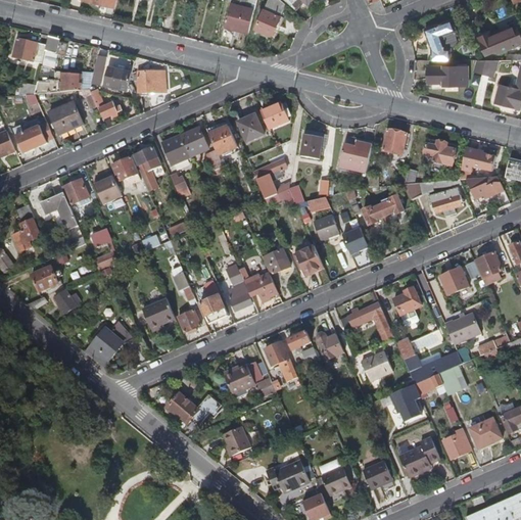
[(232,0),(231,4),(229,4),(224,27),(233,29),(234,26),(248,30),(252,9),(244,7),(245,0),(232,0)]
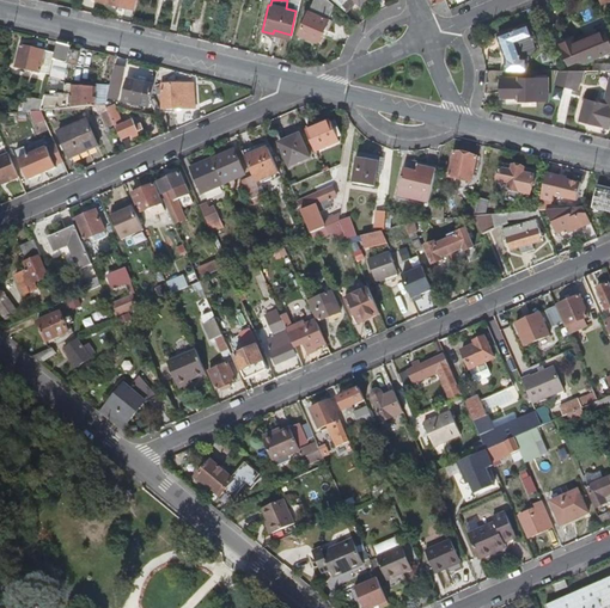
[(296,11),(298,0),(287,0),(286,8),(296,11)]
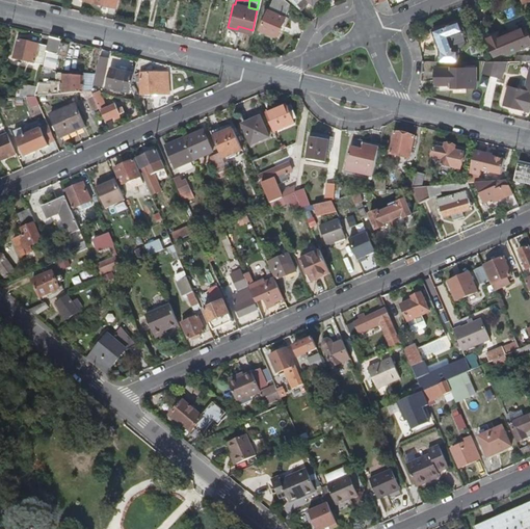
[(290,5),(284,0),(270,0),(266,9),(258,27),(274,34),(283,16),(290,5)]
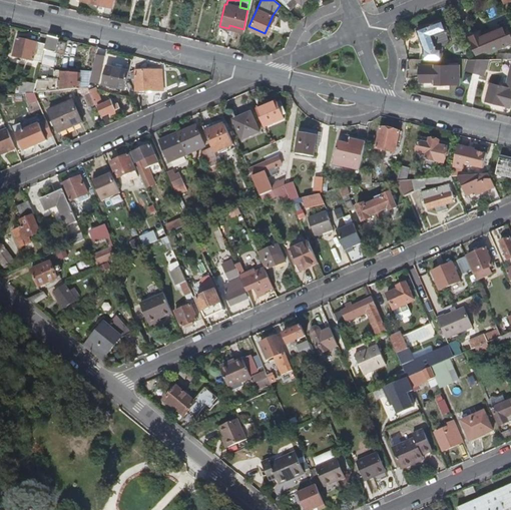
[(278,0),(291,11),(299,1),(302,3),(305,0),(278,0)]
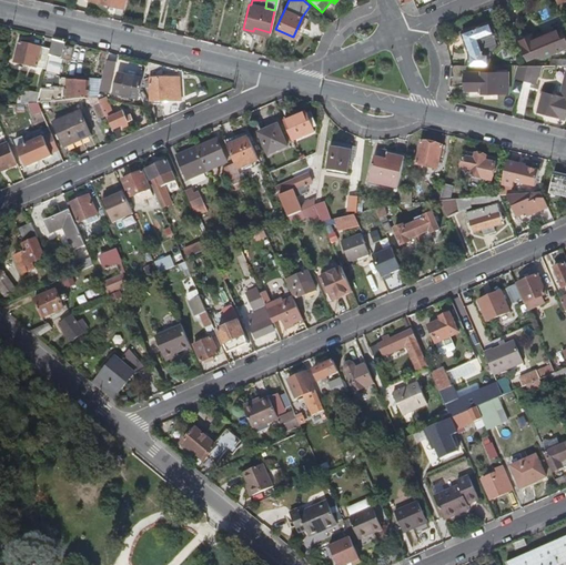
[(470,51),(470,64),(488,64),(488,52),(497,43),(492,30),(494,30),(488,18),(461,30),(470,51)]
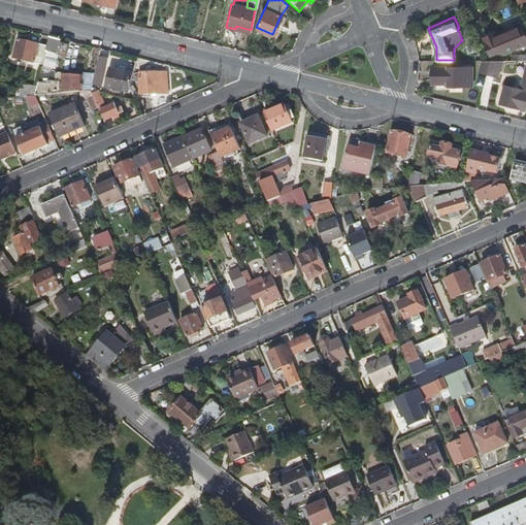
[(493,33),(482,36),(488,54),(500,50),(500,51),(500,52),(501,53),(525,44),(525,38),(522,26),(511,30),(511,32),(507,33),(505,32),(493,35),(493,33)]
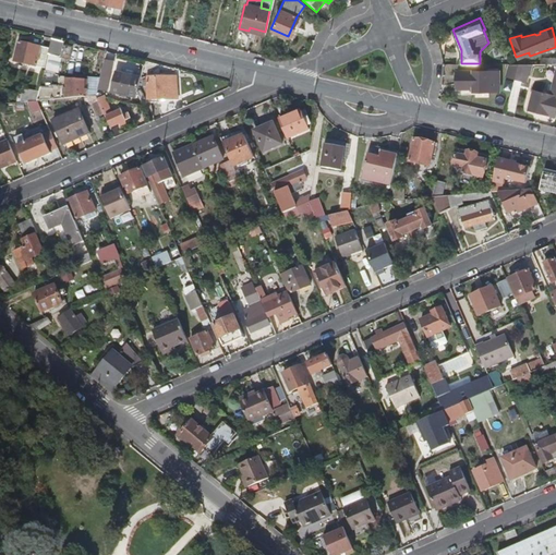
[(62,43),(62,39),(52,37),(49,47),(45,65),(44,70),(51,71),(55,55),(68,58),(71,45),(62,43)]
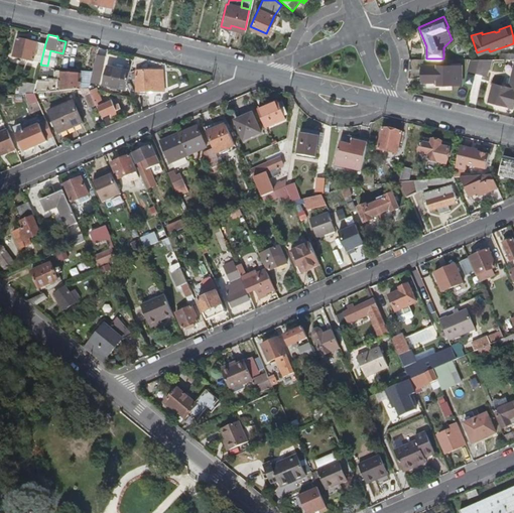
[(13,53),(41,60),(45,43),(16,36),(13,53)]
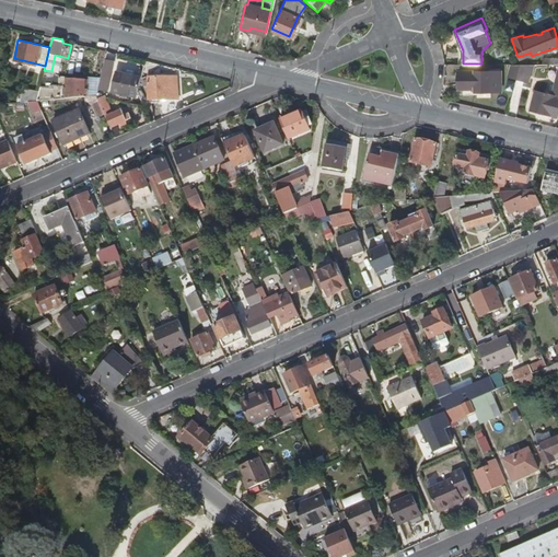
[(113,65),(103,62),(97,86),(106,89),(113,65)]
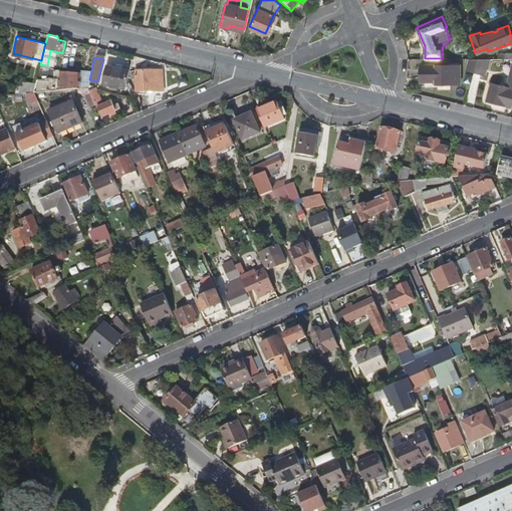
[(464,72),(471,74),(475,58),(469,58),(467,58),(464,72)]
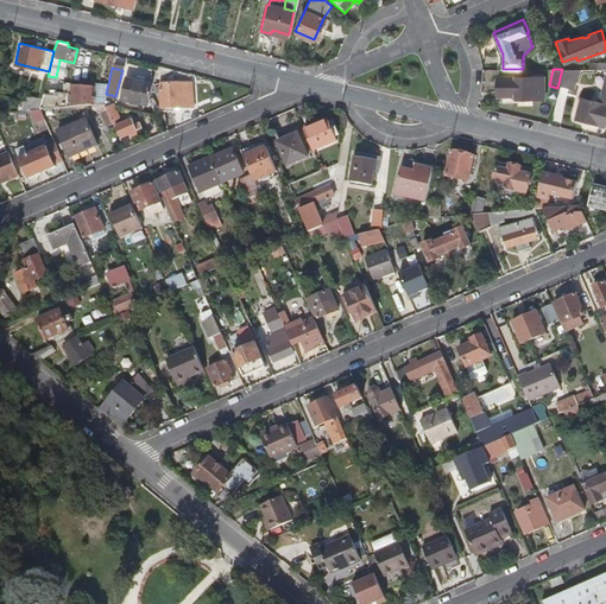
[(562,69),(557,88),(569,90),(575,69),(569,69),(562,69)]
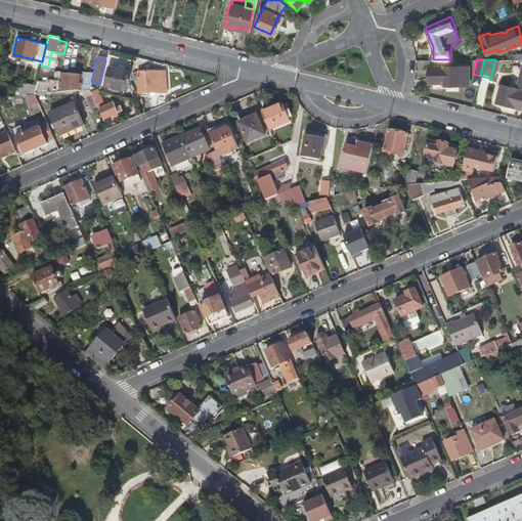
[(495,101),(521,109),(521,105),(521,59),(517,82),(521,83),(521,88),(521,90),(499,85),(495,101)]
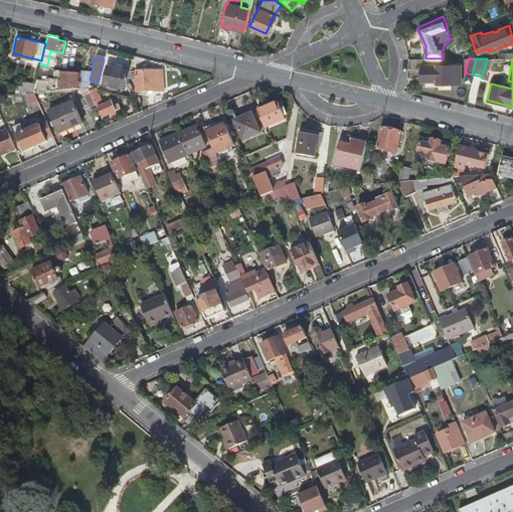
[(126,82),(129,69),(108,64),(103,82),(125,88),(126,82)]
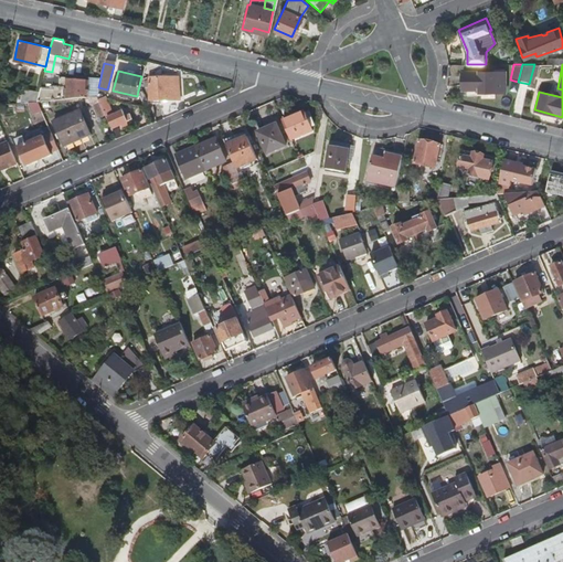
[(492,71),(460,71),(460,88),(478,88),(478,91),(492,91),(492,71)]
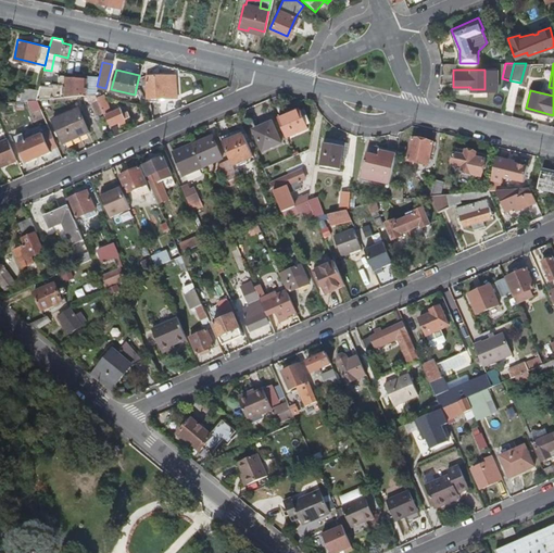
[(171,85),(170,73),(146,76),(149,99),(177,96),(175,85),(171,85)]
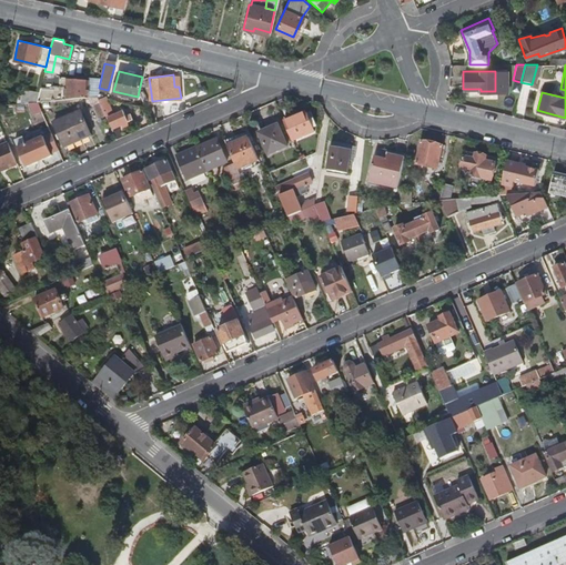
[(59,86),(42,81),(40,92),(37,101),(41,101),(87,97),(91,81),(69,80),(69,78),(61,76),(59,86)]
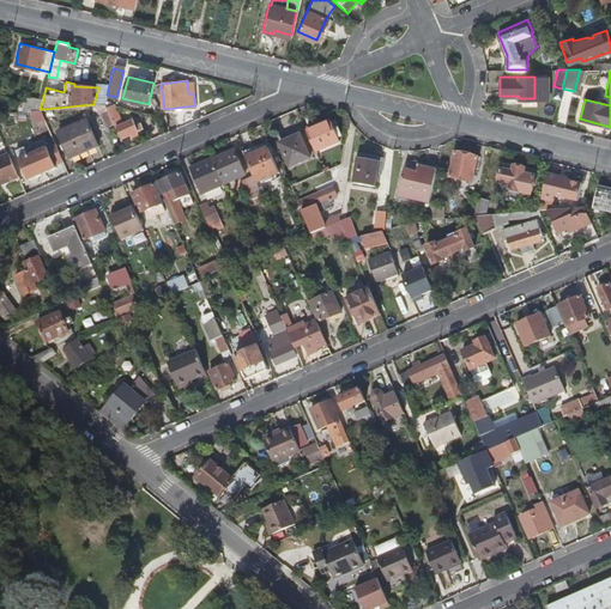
[(40,109),(43,99),(37,97),(26,95),(25,101),(23,101),(20,111),(40,109)]
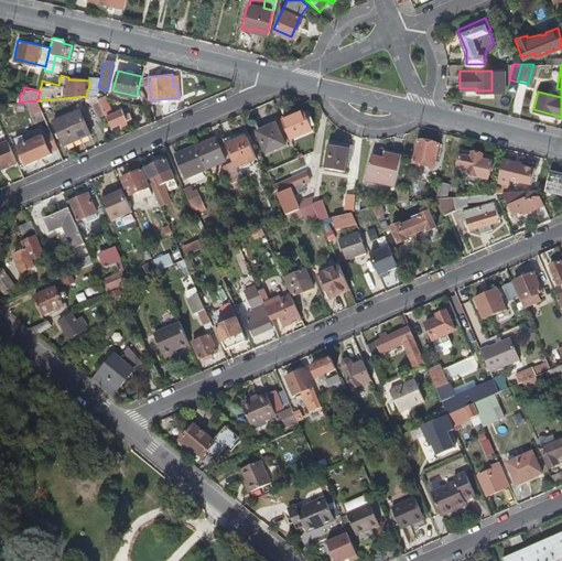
[(98,99),(97,95),(89,96),(94,105),(99,103),(98,99)]
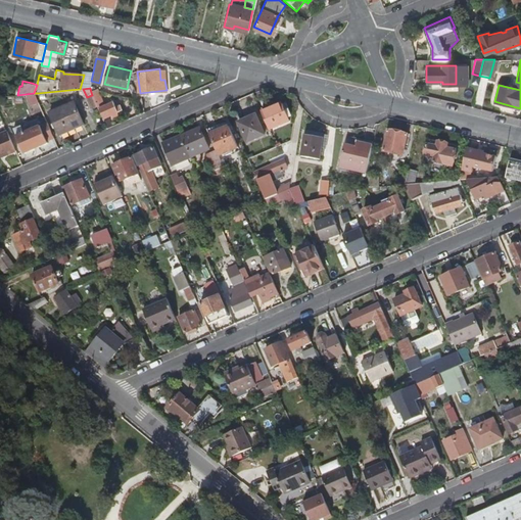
[(96,89),(91,92),(92,95),(97,105),(98,108),(103,106),(96,89)]
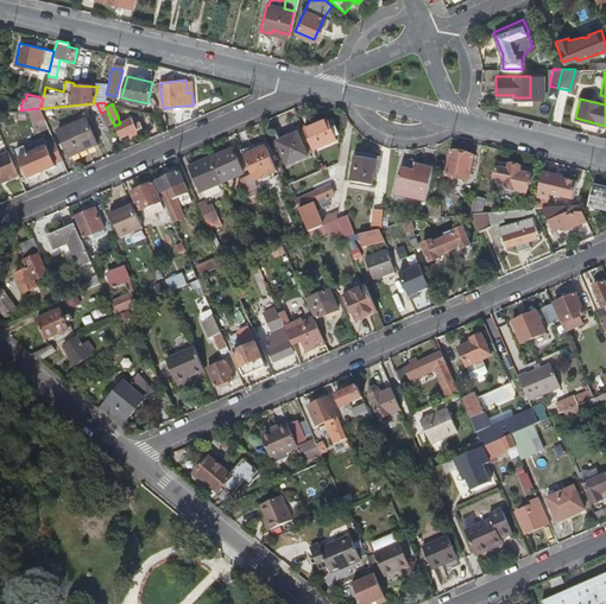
[(107,110),(101,113),(106,125),(113,122),(107,110)]
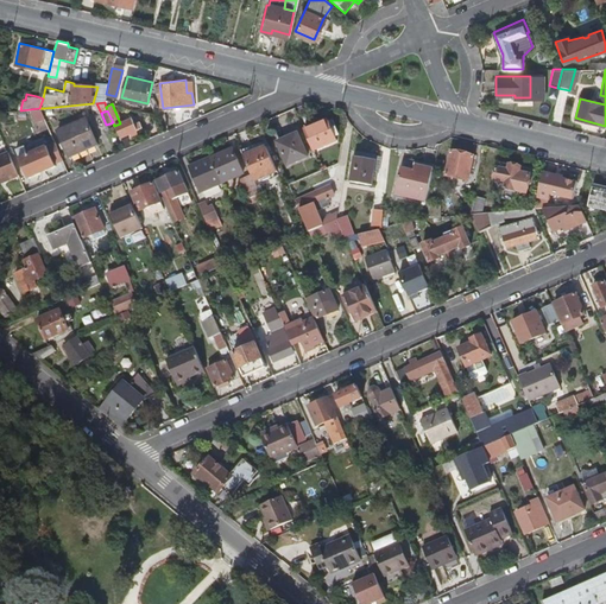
[(327,118),(302,128),(311,148),(335,139),(327,118)]
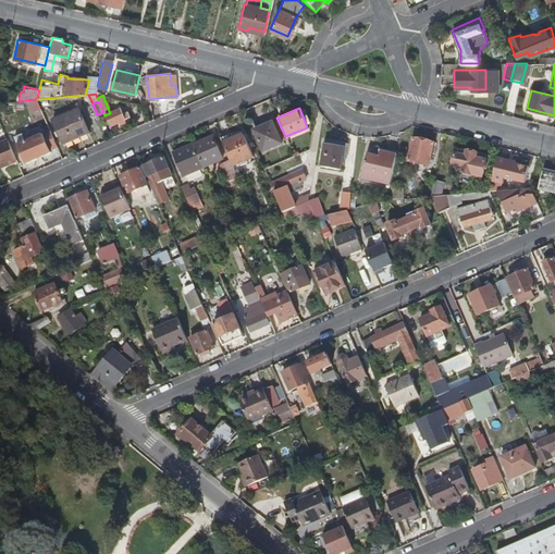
[(78,109),(53,120),(64,143),(88,132),(78,109)]
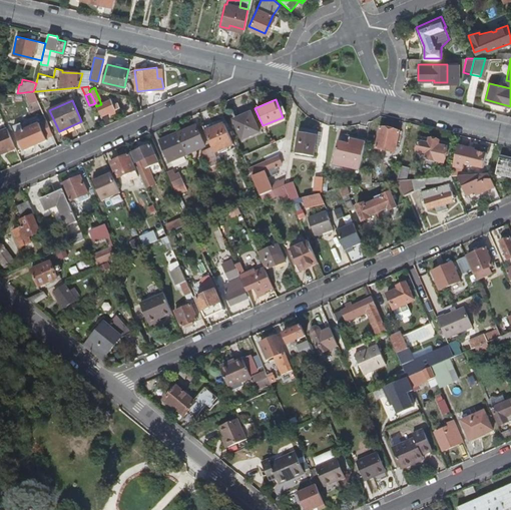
[(96,106),(100,116),(115,110),(110,100),(101,104),(96,106)]
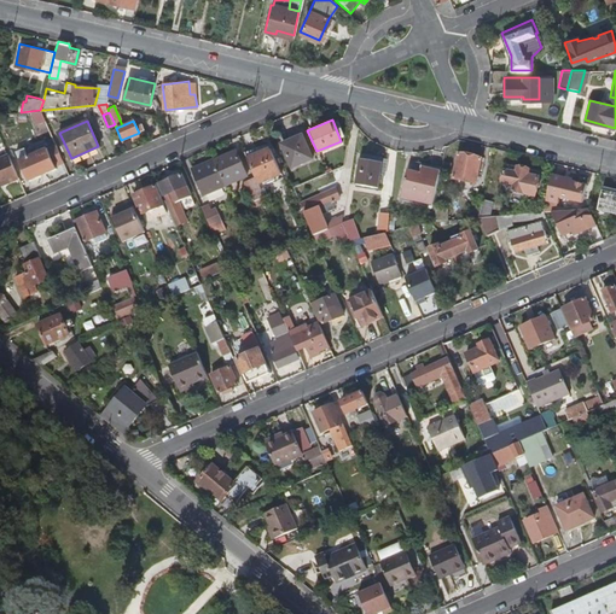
[(300,133),(280,142),(290,165),(311,157),(300,133)]
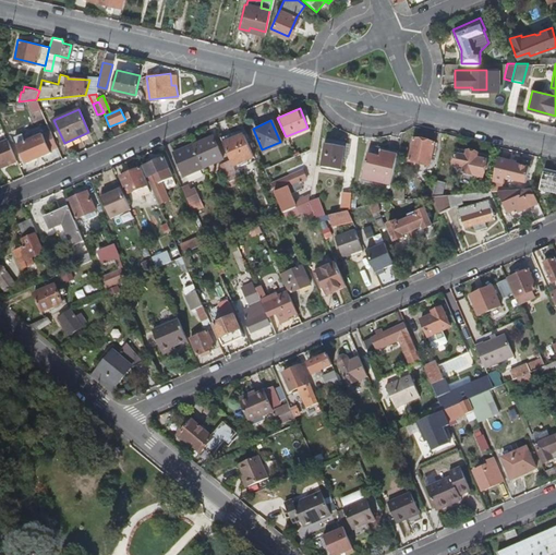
[(25,163),(58,148),(49,130),(34,136),(32,133),(22,137),(24,141),(16,144),(25,163)]
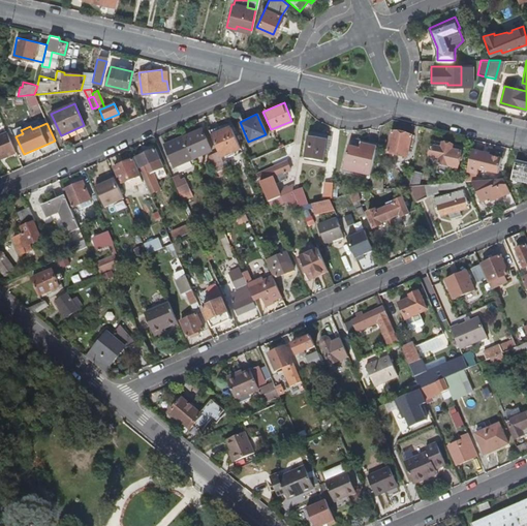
[(229,126),(210,135),(218,153),(219,157),(239,149),(229,126)]
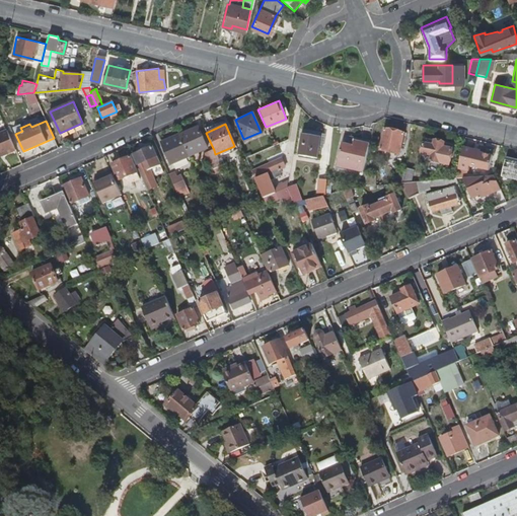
[(195,126),(177,133),(188,155),(205,147),(195,126)]
